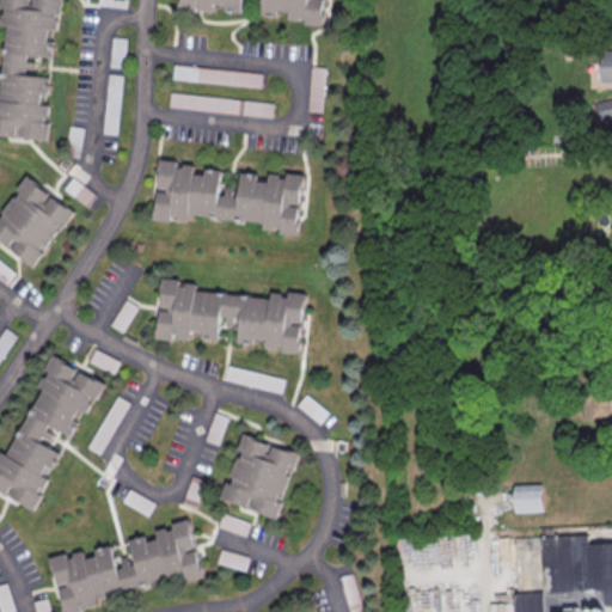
[(1,0),(1,6),(6,7),(6,13),(2,12),(1,24),(8,25),(0,99),(0,134),(48,139),(50,122),(43,122),(44,115),(49,115),(50,104),(41,103),(42,92),(49,93),(50,77),(26,74),(29,55),(53,57),(54,41),(49,41),(50,29),(59,30),(60,18),(56,18),(56,12),(63,12),(65,0),(1,0)]
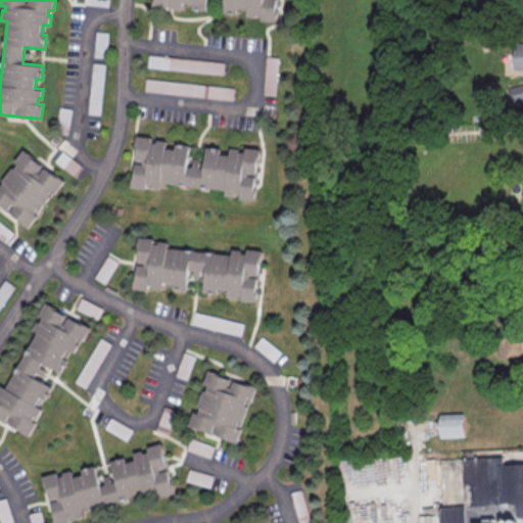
[(152,0),(278,0),(276,21),(262,19),(263,14),(256,13),(255,17),(246,16),(247,9),(238,8),(237,13),(223,12),(224,0),(207,0),(206,10),(192,9),(193,4),(183,3),(182,10),(173,9),(173,6),(168,5),(168,11),(152,9),(152,0)]
